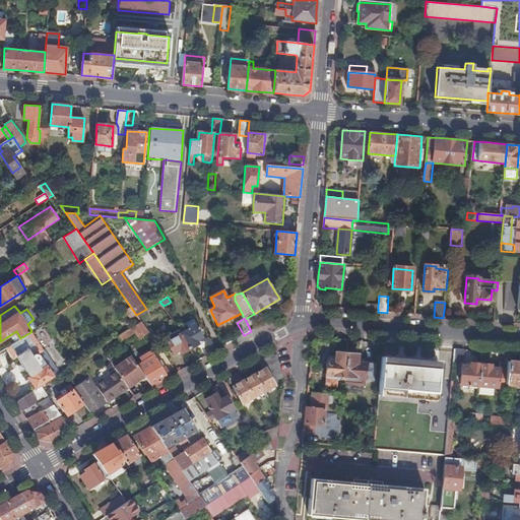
[(139,338),(149,333),(141,321),(118,336),(122,341),(135,333),(139,338)]
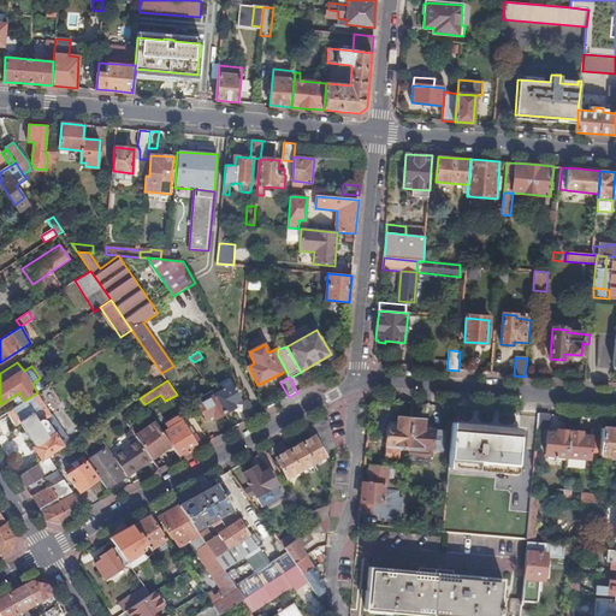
[(215,395),(225,413),(236,407),(234,403),(241,400),(232,385),(215,395)]
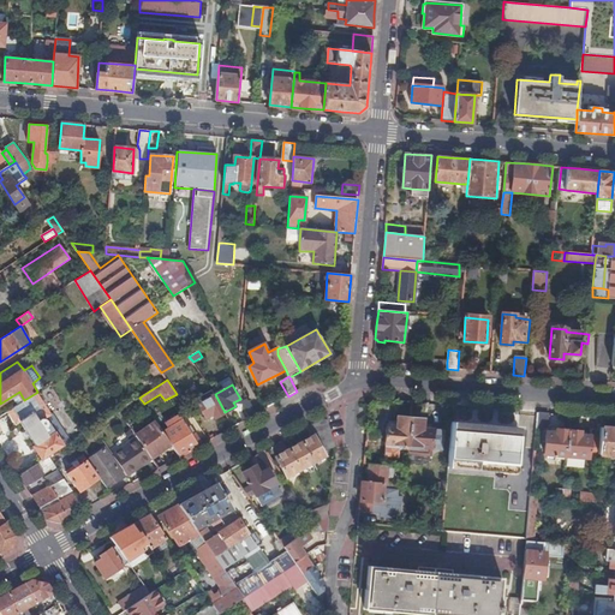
[(24,400),(7,412),(16,425),(21,422),(36,445),(34,446),(42,460),(49,457),(65,446),(55,433),(46,418),(51,415),(36,393),(24,400)]
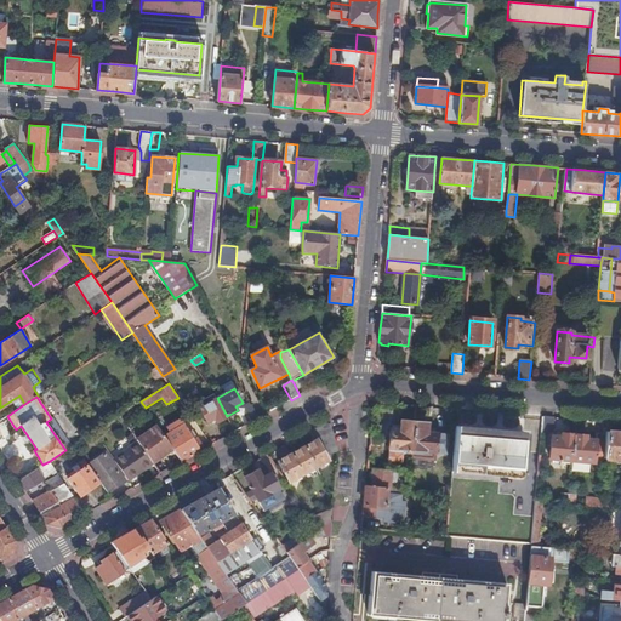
[(217,422),(227,416),(217,398),(199,408),(208,422),(215,419),(217,422)]
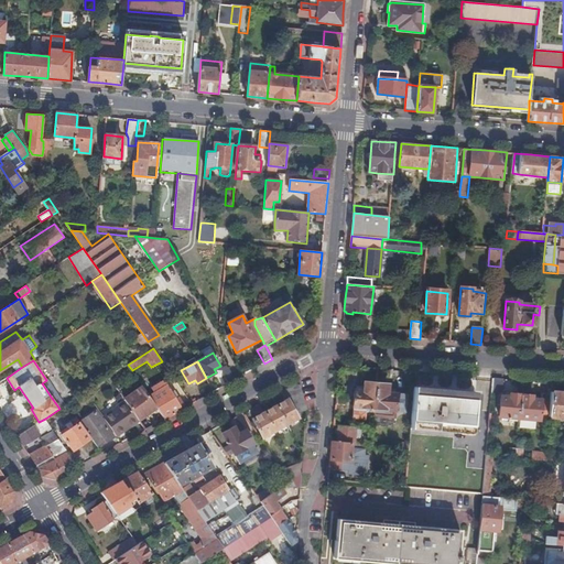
[(220,369),(228,383),(236,379),(227,366),(220,369)]
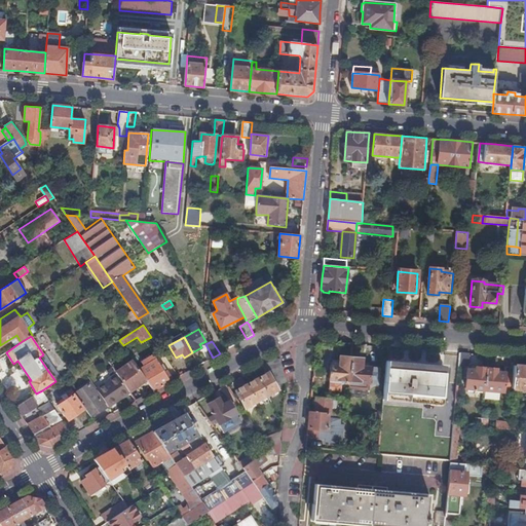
[(460,352),(459,366),(466,367),(468,365),(470,353),(460,352)]
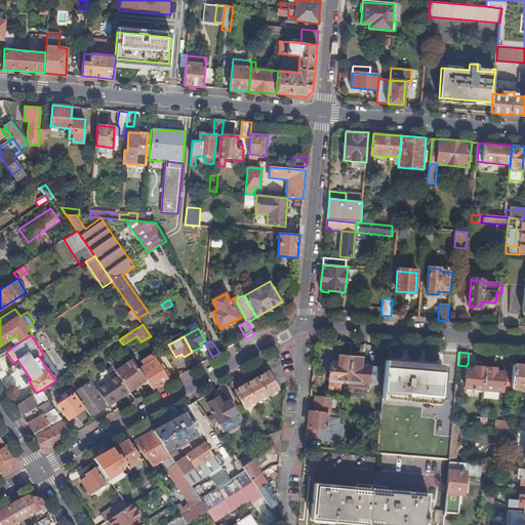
[(142,362),(144,361),(139,355),(133,360),(138,367),(140,365),(143,364),(142,362)]
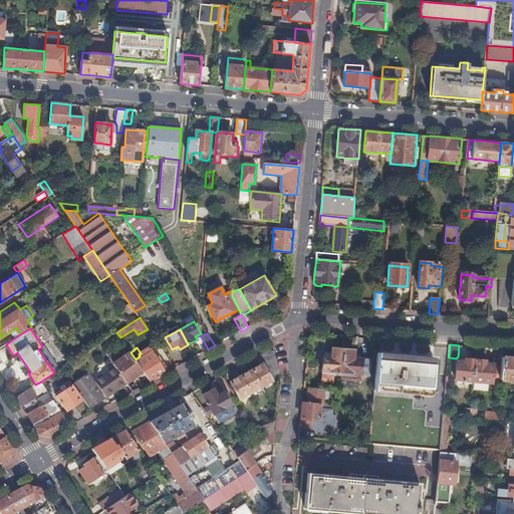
[(260,355),(265,363),(272,378),(280,373),(275,350),(271,348),(260,355)]
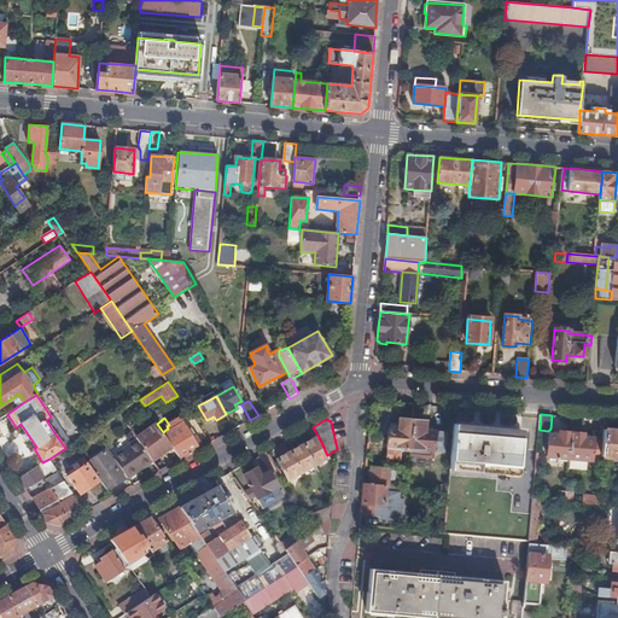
[(368,437),(368,444),(392,445),(391,449),(388,449),(386,459),(401,460),(401,450),(409,452),(413,420),(400,419),(400,429),(389,427),(388,435),(369,433),(368,437)]
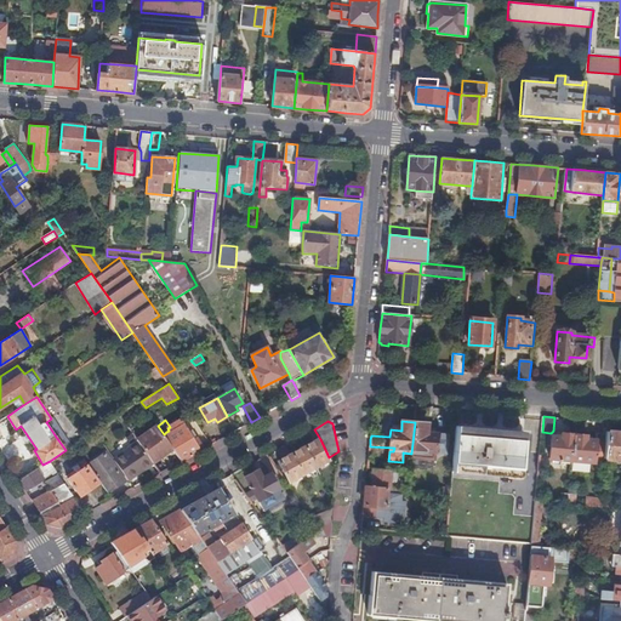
[(415,422),(411,454),(411,459),(436,460),(437,451),(448,453),(449,434),(428,433),(428,423),(415,422)]
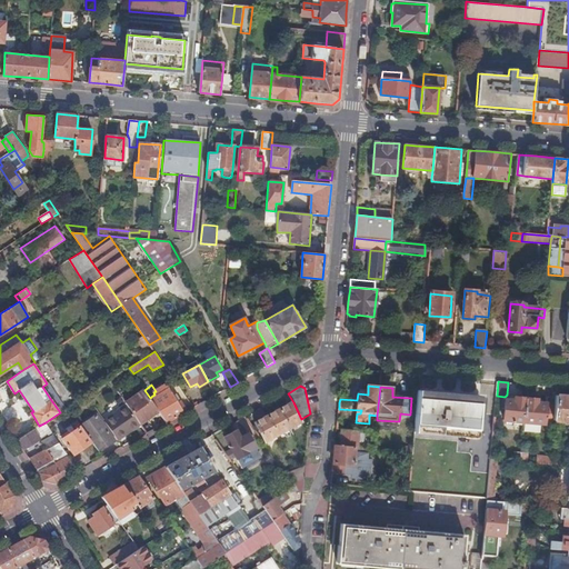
[(159,411),(167,422),(181,413),(188,410),(181,400),(177,402),(169,389),(162,393),(160,389),(156,391),(153,392),(155,395),(157,397),(153,398),(152,396),(150,398),(159,411)]
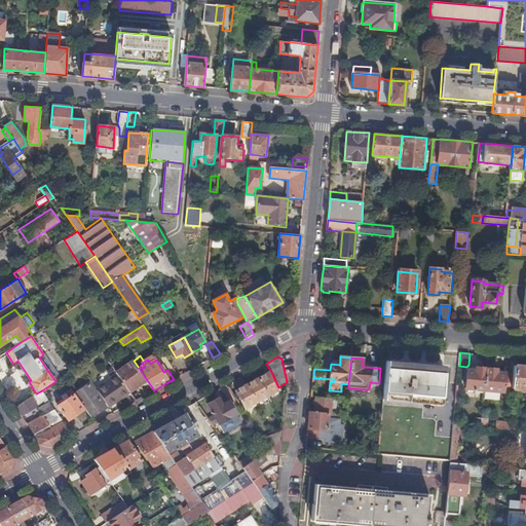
[(119,376),(129,391),(130,391),(147,380),(139,368),(134,361),(117,373),(119,376)]
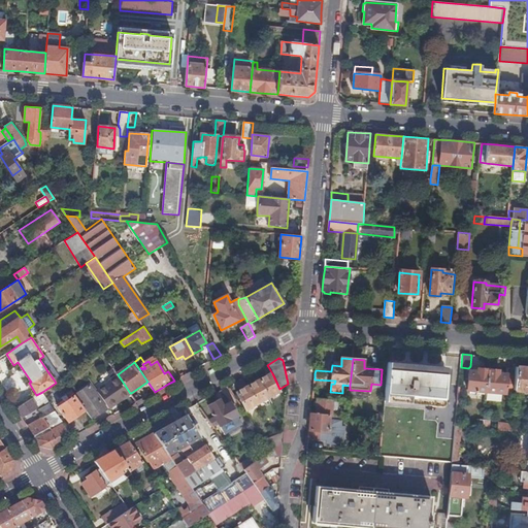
[(388,364),(386,399),(442,404),(446,368),(388,364)]
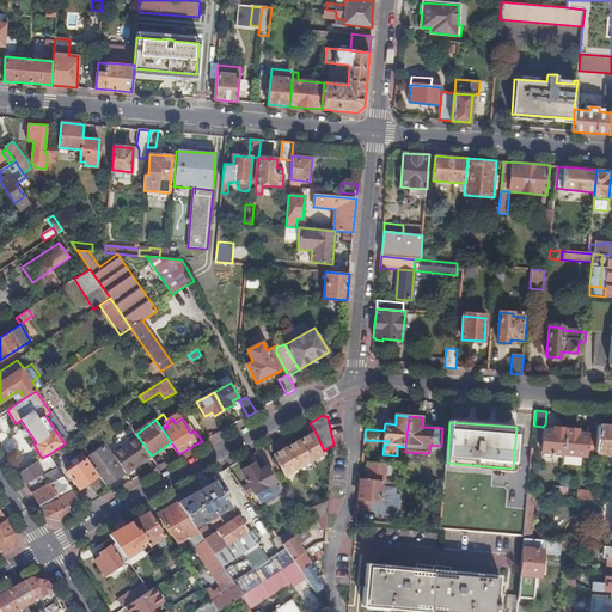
[(611,453),(611,426),(599,424),(598,434),(597,452),(611,453)]
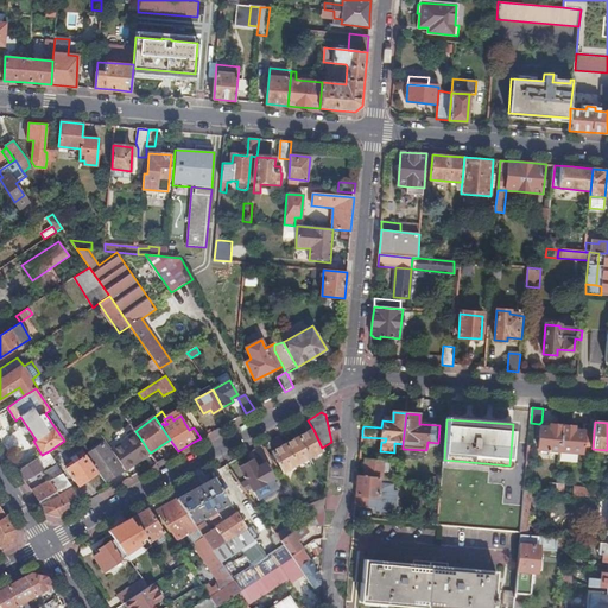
[(561,450),(562,425),(550,424),(550,428),(540,428),(539,449),(561,450)]
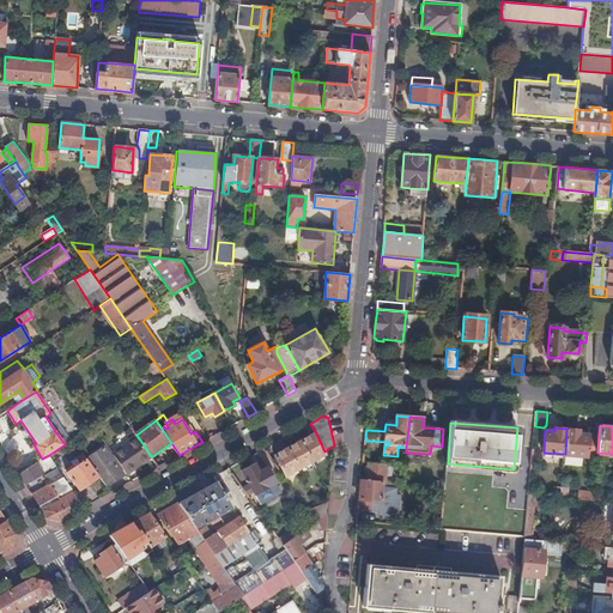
[(580,430),(566,429),(565,454),(598,457),(598,453),(599,435),(580,434),(580,430)]
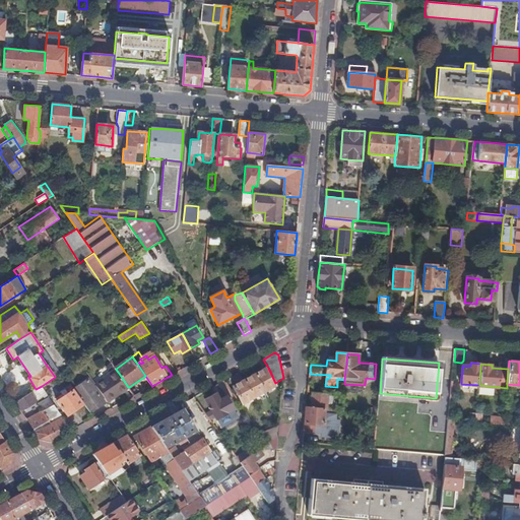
[(276,385),(275,383),(268,368),(256,374),(265,391),(276,385)]
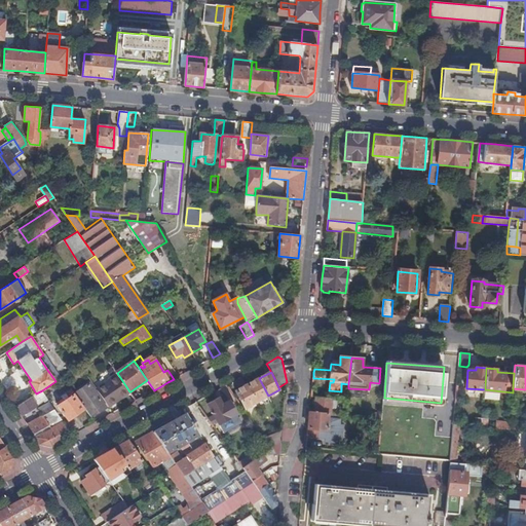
[(98,389),(107,405),(113,401),(113,402),(120,397),(121,397),(122,397),(129,391),(119,376),(98,389)]
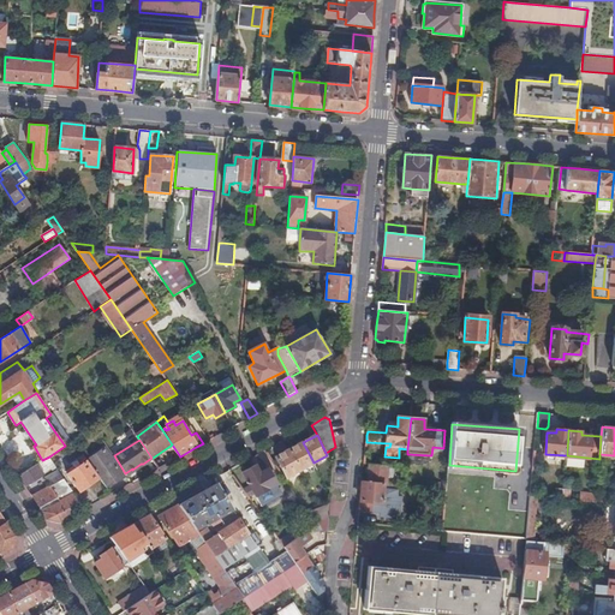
[(303,442),(290,449),(300,470),(314,463),(303,442)]
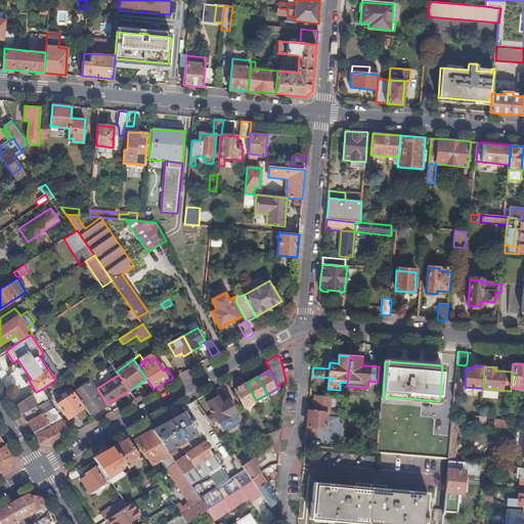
[(85,407),(91,416),(105,407),(91,383),(75,393),(85,407)]
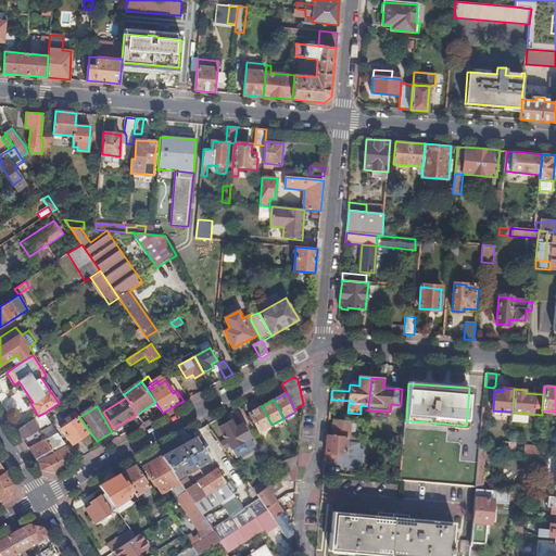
[(272,425),(262,406),(250,413),(260,431),(272,425)]
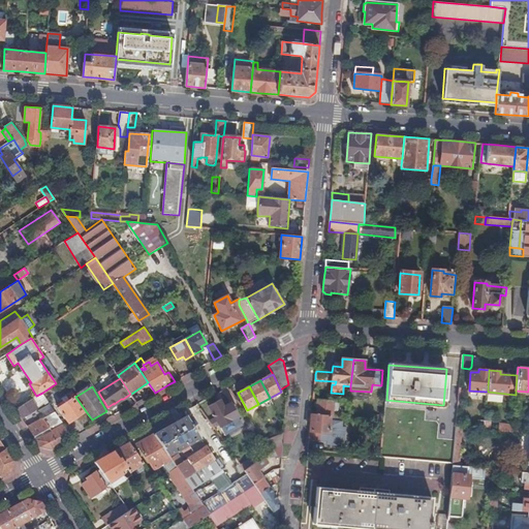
[(36,396),(16,409),(22,417),(37,407),(36,406),(47,399),(42,393),(36,396)]
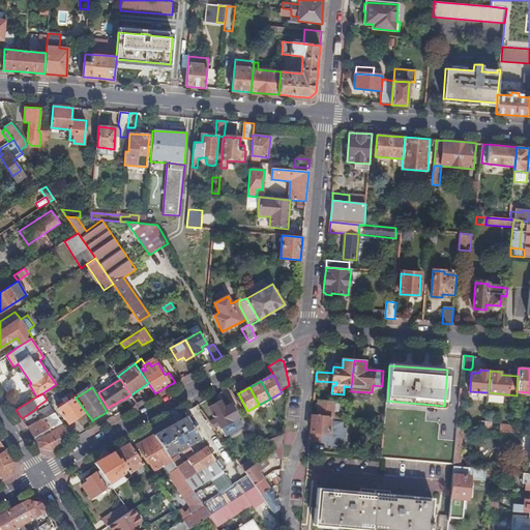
[(86,412),(76,398),(59,408),(68,423),(86,412)]
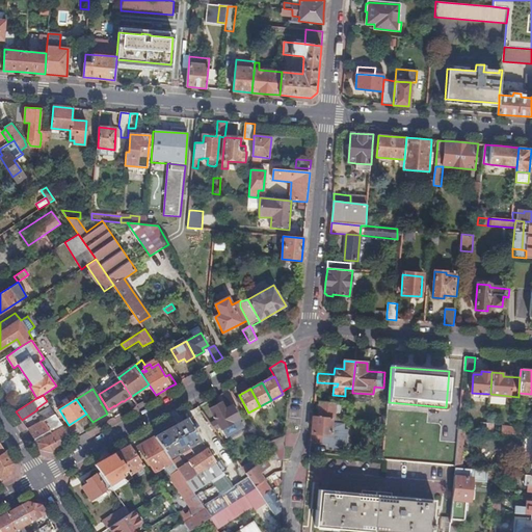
[(319,417),(331,419),(335,419),(336,403),(320,401),(319,417)]
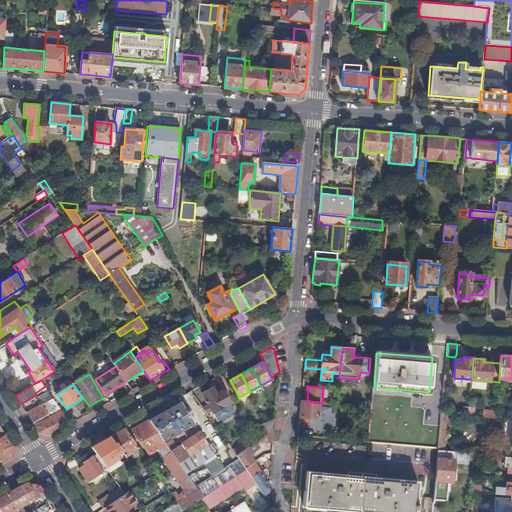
[(209,404),(203,407),(207,414),(213,411),(214,412),(230,403),(224,390),(217,393),(213,387),(203,393),(207,401),(206,401),(207,403),(208,402),(209,404)]
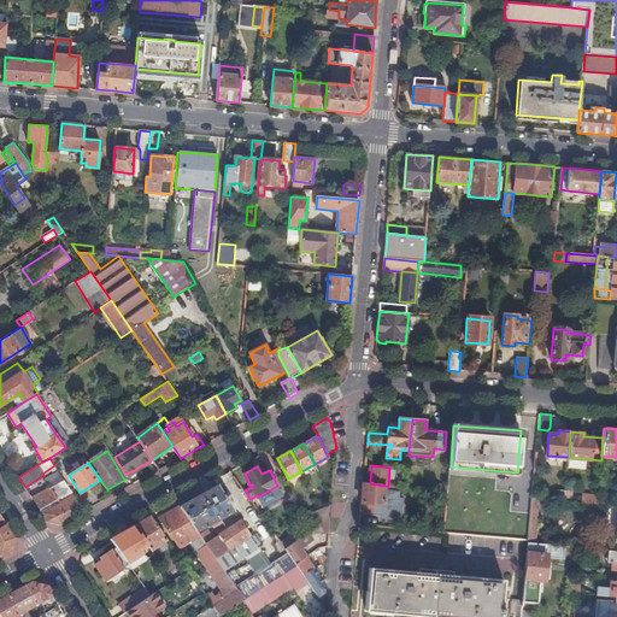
[(46,479),(51,487),(64,481),(59,471),(46,479)]
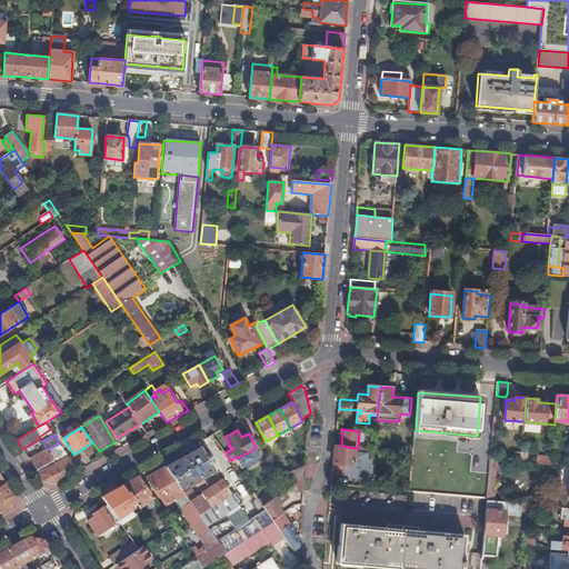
[(333,463),(332,472),(345,473),(346,465),(353,465),(355,448),(341,446),(336,446),(333,463)]
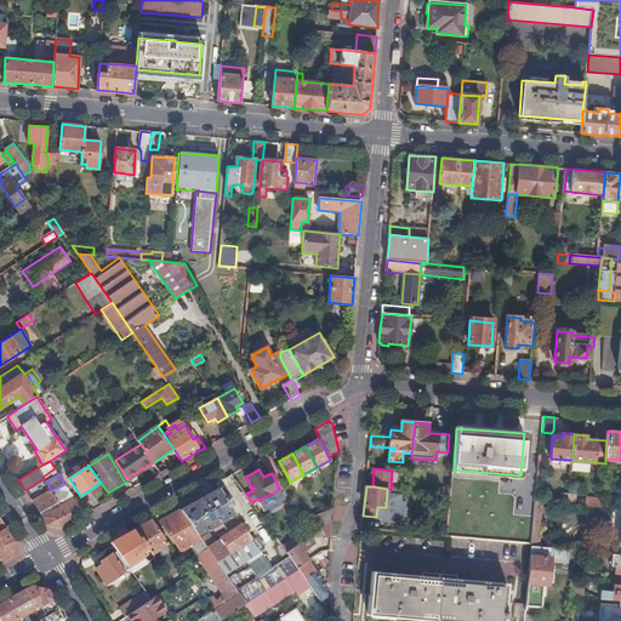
[(220,489),(182,510),(200,536),(203,535),(201,531),(218,522),(220,525),(223,524),(222,520),(235,513),(220,489)]
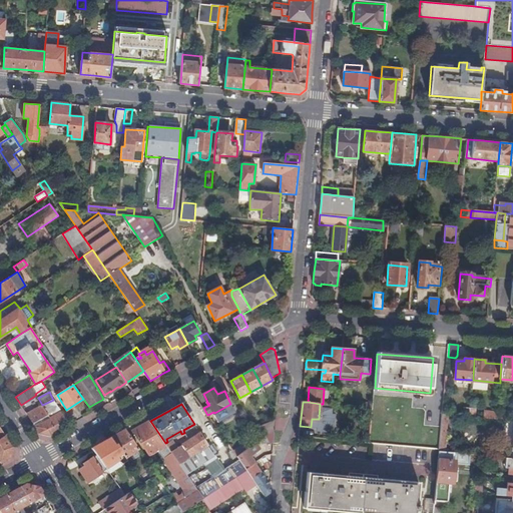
[(42,405),(26,414),(35,428),(39,433),(51,436),(63,429),(61,425),(68,422),(62,412),(50,419),(42,405)]
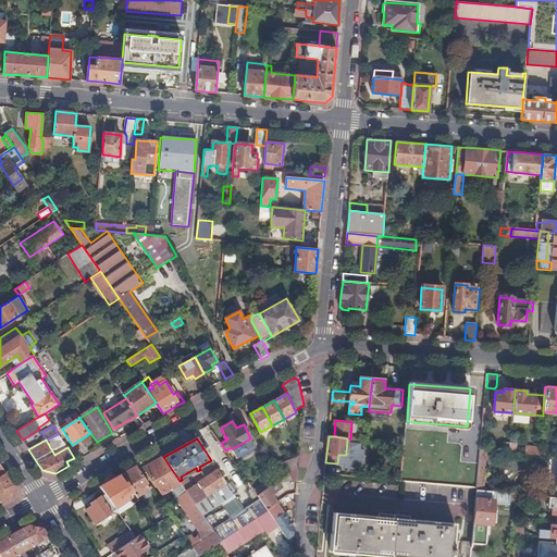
[(519,444),(510,444),(510,453),(518,454),(519,444)]
